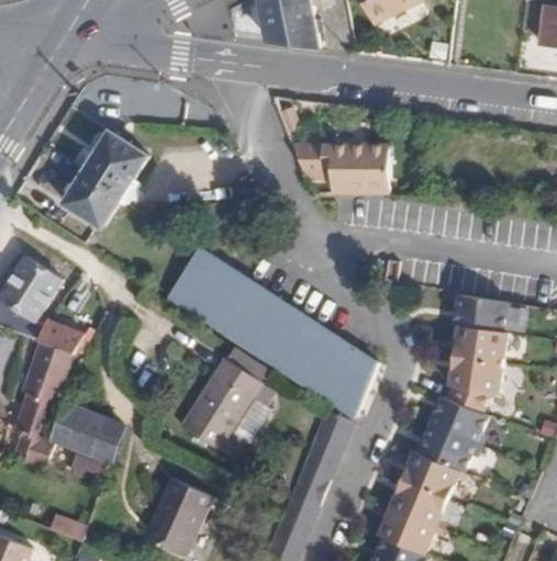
[(320,47),(309,0),(258,0),(267,41),(320,47)]
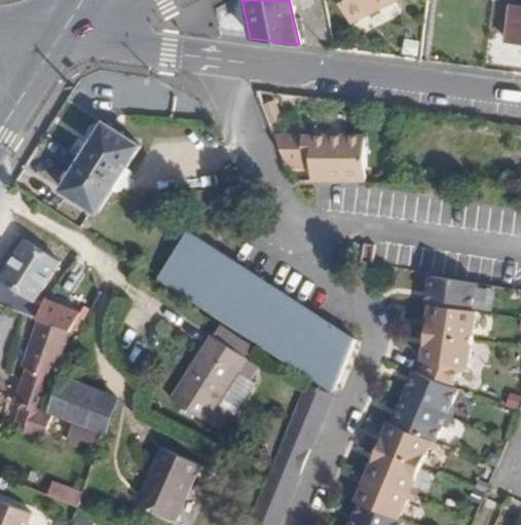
[(337,0),(348,22),(391,0),(337,0)]
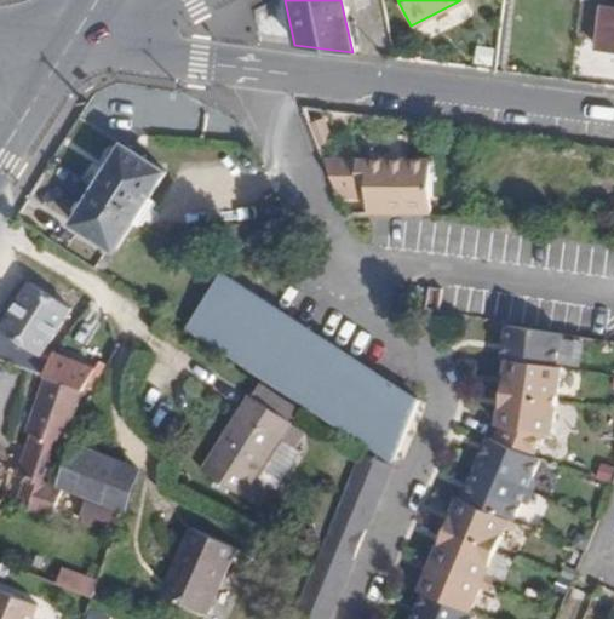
[(595,50),(613,52),(613,0),(609,0),(608,7),(601,6),(595,50)]
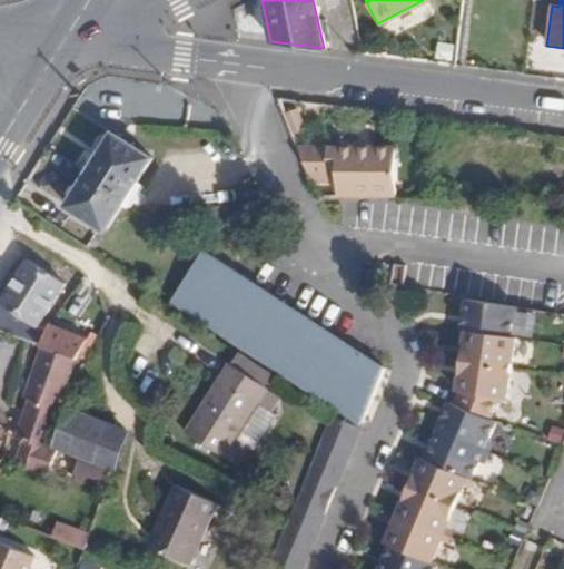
[(436,45),(434,57),(446,59),(448,46),(436,45)]
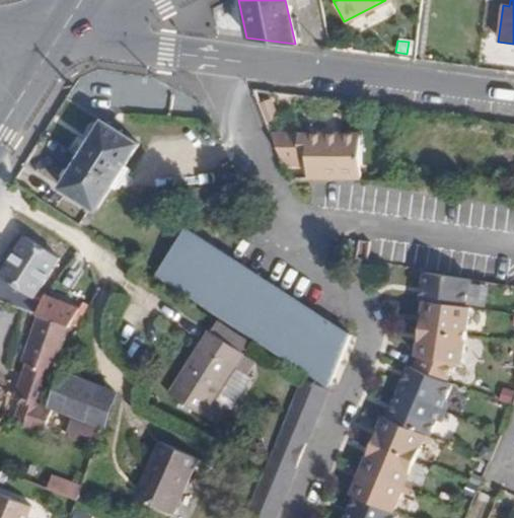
[(95,209),(138,141),(101,119),(59,187),(89,205),(95,209)]
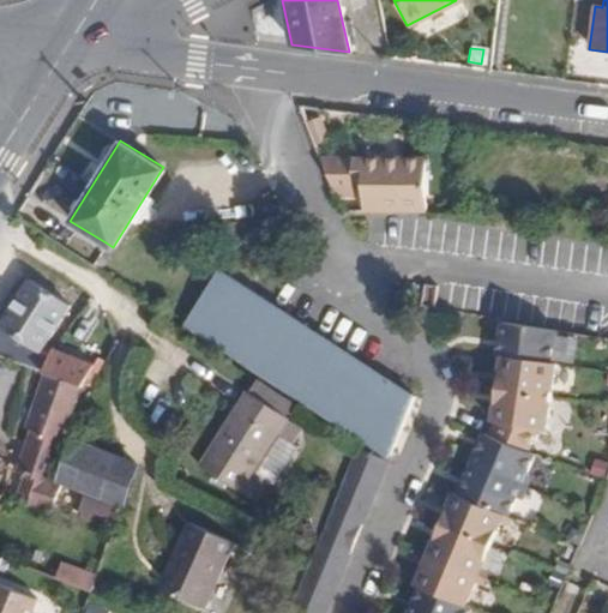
[(425,211),(426,160),(318,157),(329,187),(332,194),(351,194),(351,192),(359,192),(357,211),(368,211),(425,211)]
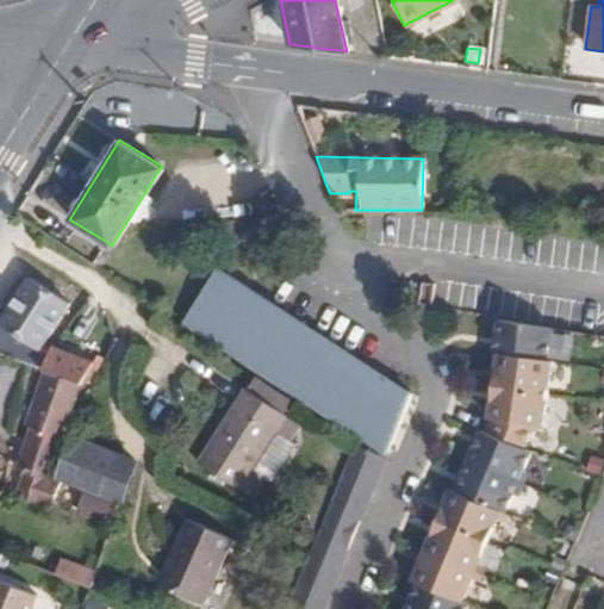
[(112,246),(105,241),(89,263),(98,269),(112,246)]
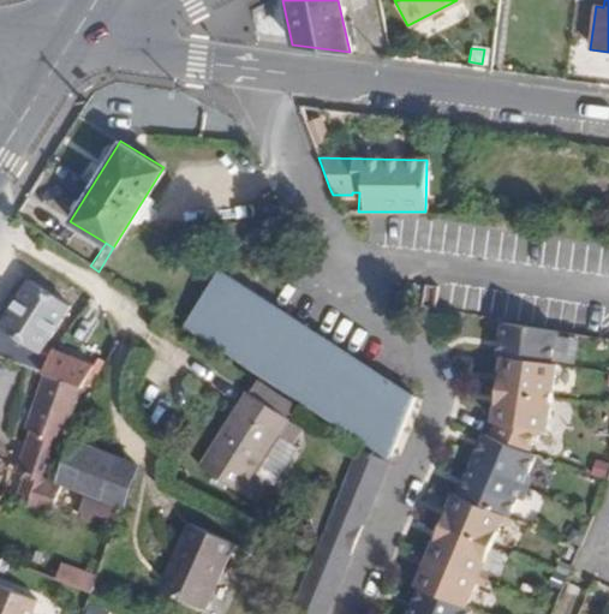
[(276,308),(216,269),(184,322),(384,452),(410,393),(395,383),(276,308)]
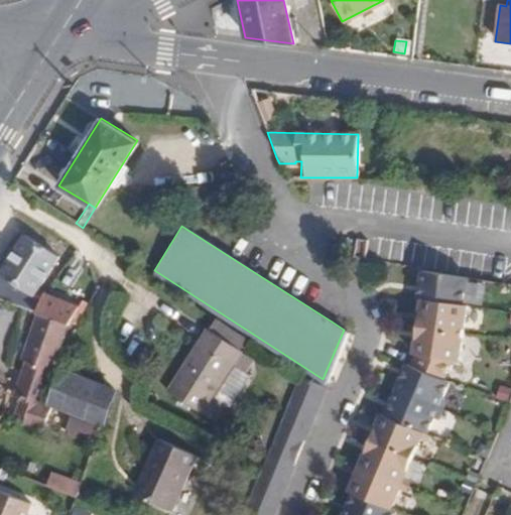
[(37,405),(69,324),(70,320),(78,305),(42,290),(40,295),(35,293),(57,254),(23,234),(0,269),(0,296),(27,310),(36,313),(19,359),(24,360),(12,394),(19,397),(14,410),(32,418),(33,414),(40,417),(45,406),(43,405),(42,407),(37,405)]
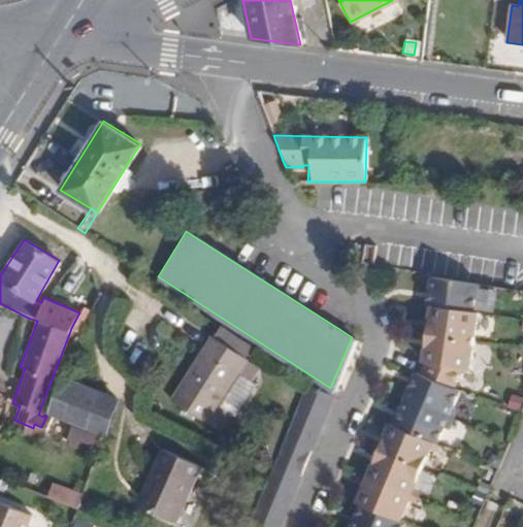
[(397,526),(400,519),(397,518),(406,497),(411,489),(427,449),(431,440),(433,440),(439,427),(450,405),(456,388),(452,387),(460,368),(466,368),(475,311),(471,310),(471,308),(475,287),(476,283),(428,277),(424,304),(428,305),(418,372),(412,370),(391,423),(386,422),(353,500),(356,502),(346,526),(397,526)]
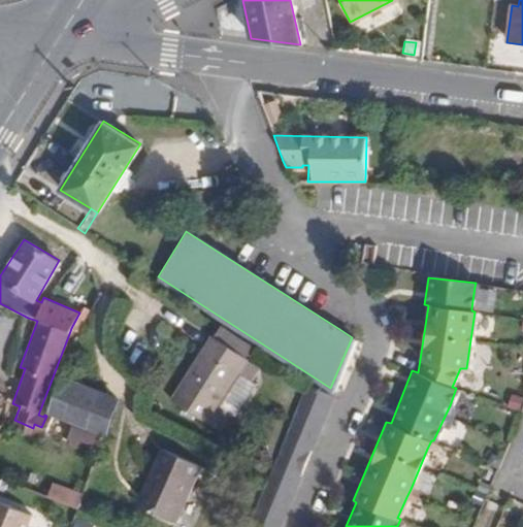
[(492,290),(475,287),(471,308),(488,310),(492,290)]
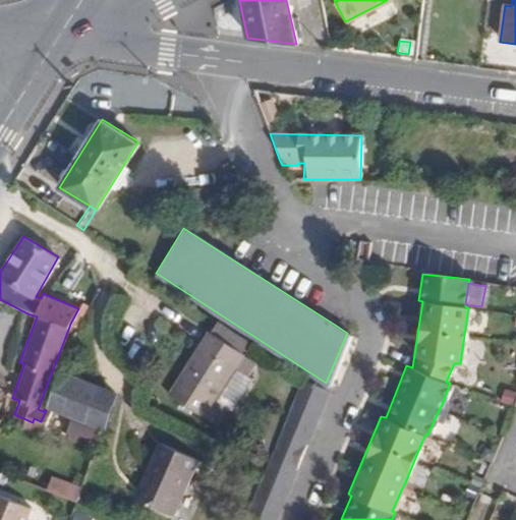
[(88,304),(83,301),(78,308),(70,324),(75,326),(88,304)]
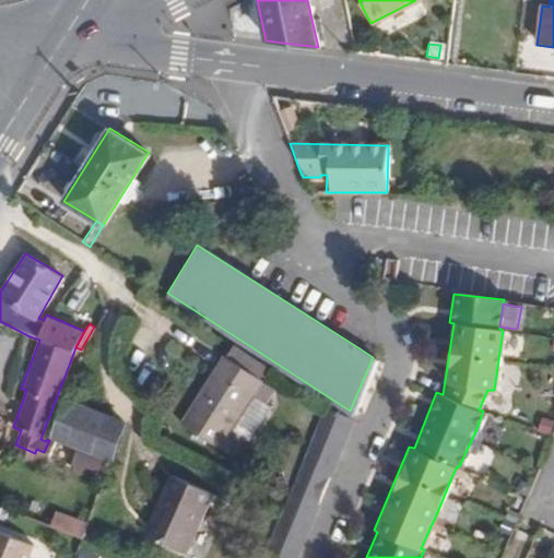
[(259,377),(264,367),(232,346),(226,355),(259,377)]
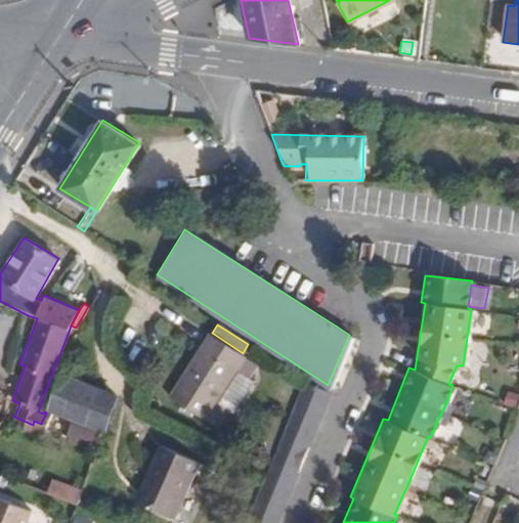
[(248,377),(235,368),(245,354),(243,353),(210,332),(168,396),(203,419),(205,417),(214,402),(226,410),(230,412),(252,380),(248,377)]
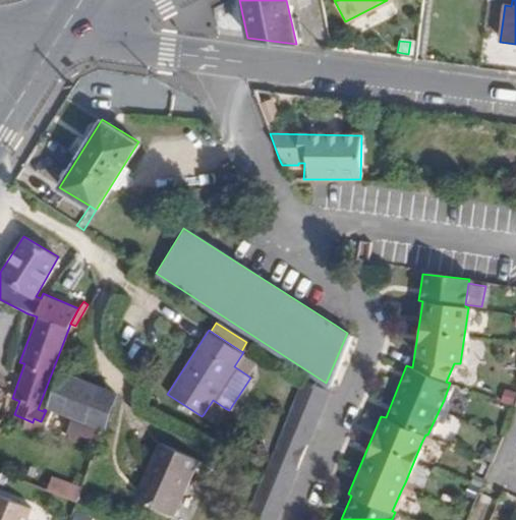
[(246,374),(255,360),(243,352),(234,366),(246,374)]
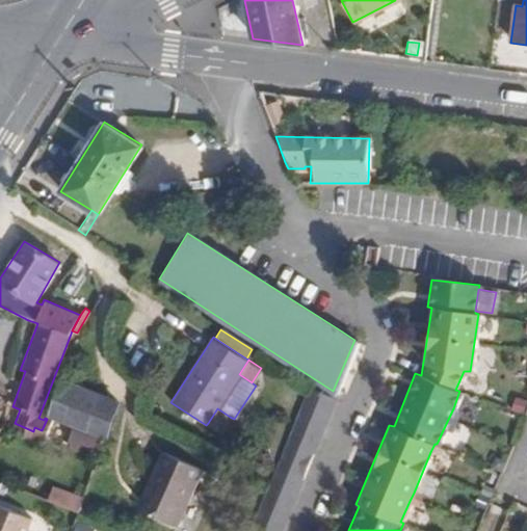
[(103,441),(116,403),(58,380),(45,418),(47,419),(68,426),(101,439),(103,441)]
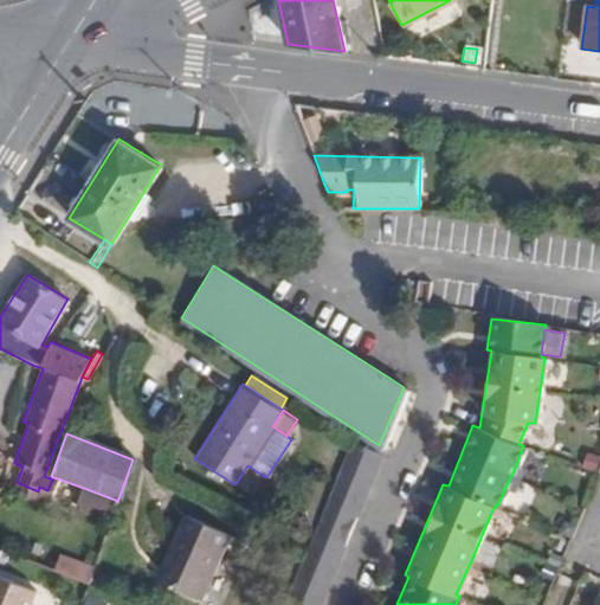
[(310,604),(314,604),(379,452),(347,437),(301,551),(283,593),(310,604)]
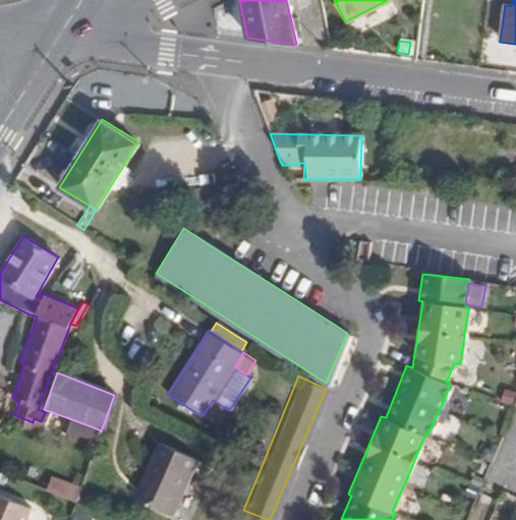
[(513,391),(503,388),(498,400),(509,404),(513,391)]
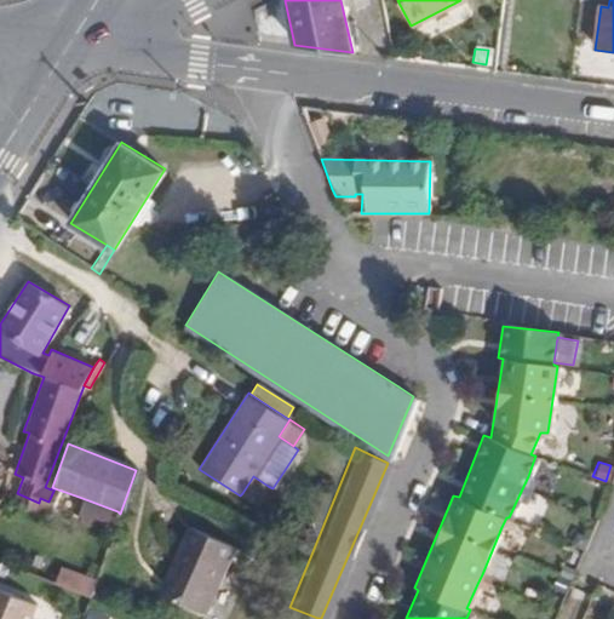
[(253,476),(242,493),(257,503),(268,486),(253,476)]
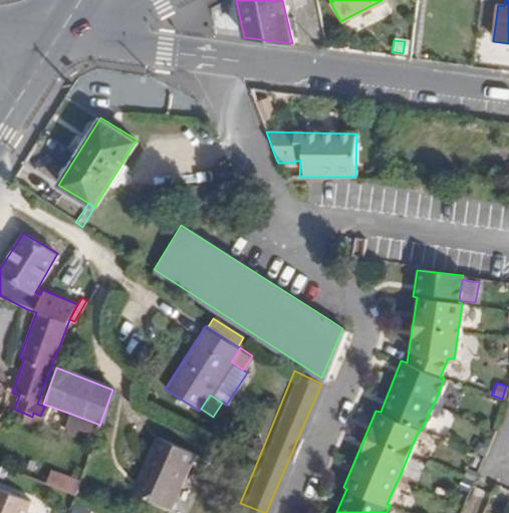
[(433,417),(441,396),(438,395),(428,416),(433,417)]
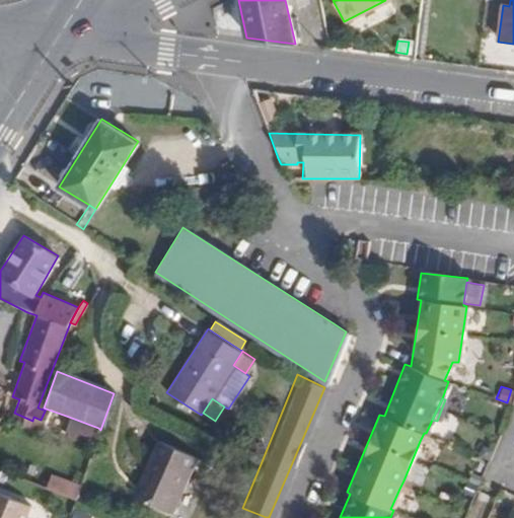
[(95,434),(98,428),(66,416),(61,432),(92,443),(95,434)]
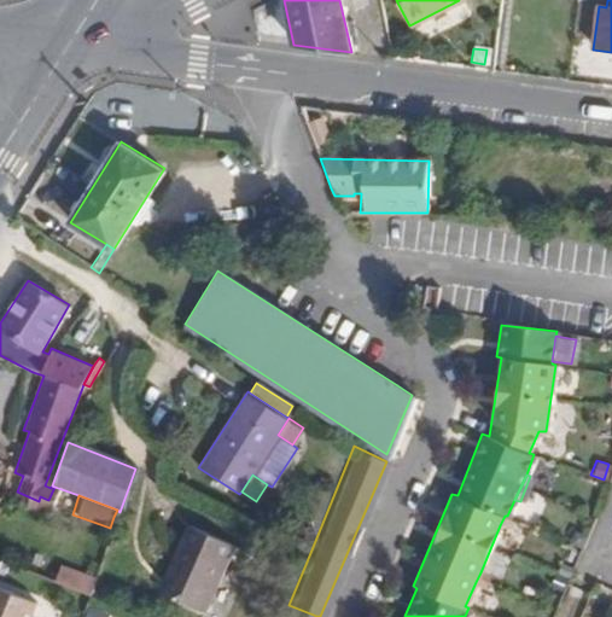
[(508,528),(512,518),(507,516),(505,516),(500,525),(508,528)]
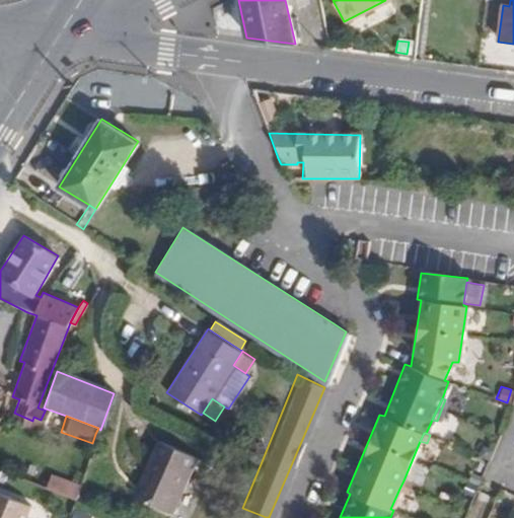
[(260,440),(244,442),(245,455),(261,454),(260,440)]
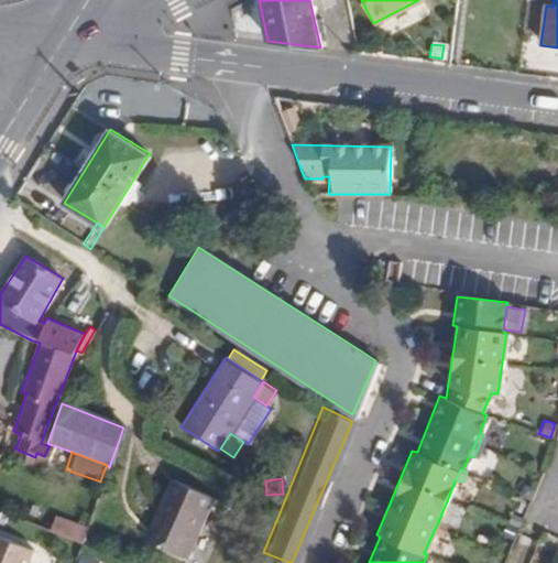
[(529,488),(520,484),(515,494),(526,497),(529,488)]
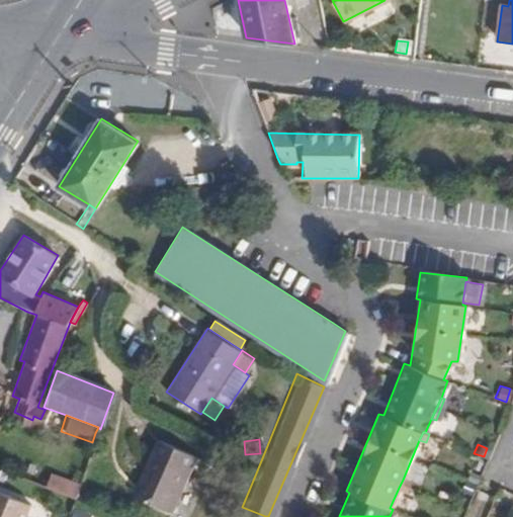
[(155,516),(174,516),(194,465),(156,450),(133,508),(155,516)]
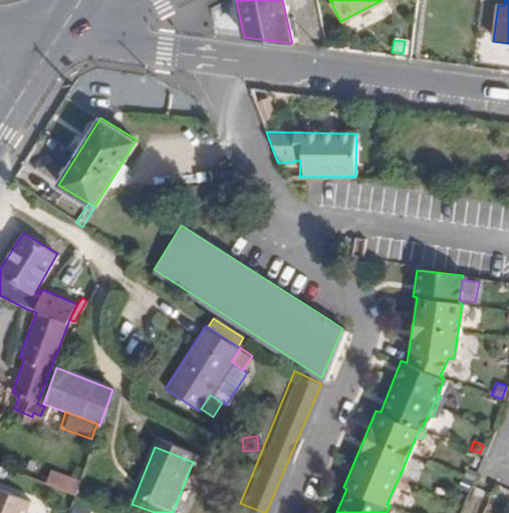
[(474,471),(465,467),(462,475),(470,479),(474,471)]
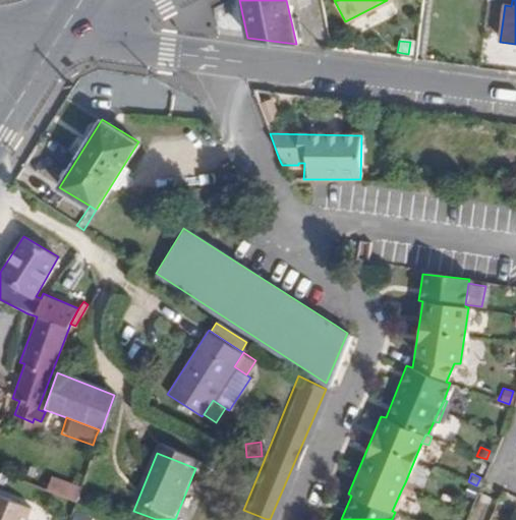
[(74,501),(79,486),(48,475),(43,488),(74,501)]
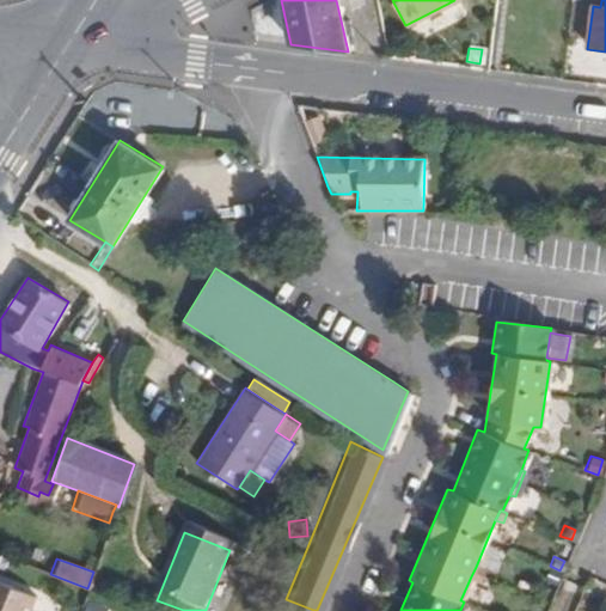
[(479,580),(483,570),(476,567),(471,576),(479,580)]
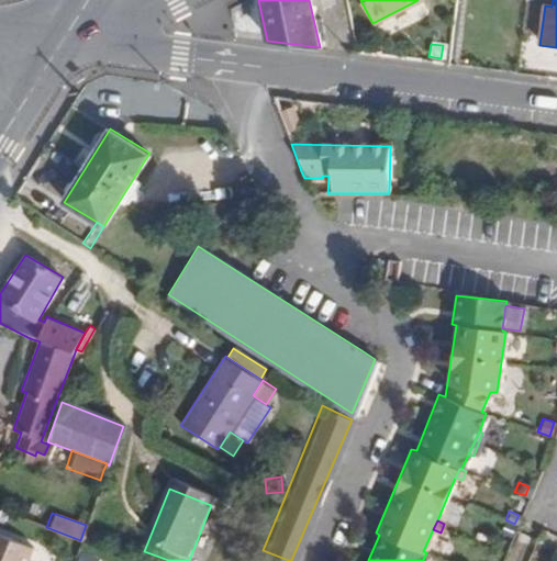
[(511,524),(503,520),(498,533),(505,536),(511,524)]
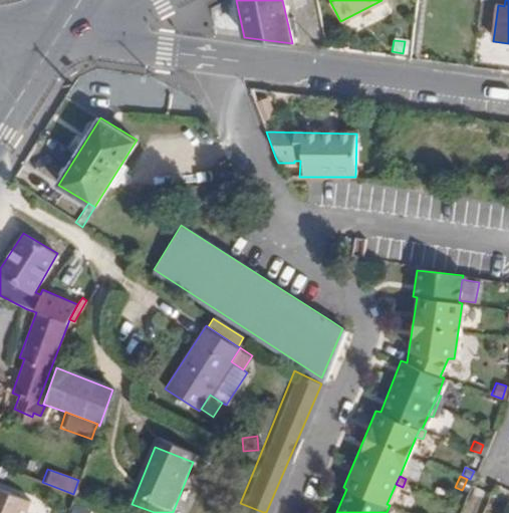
[(0,512),(22,512),(28,498),(0,488),(0,512)]
